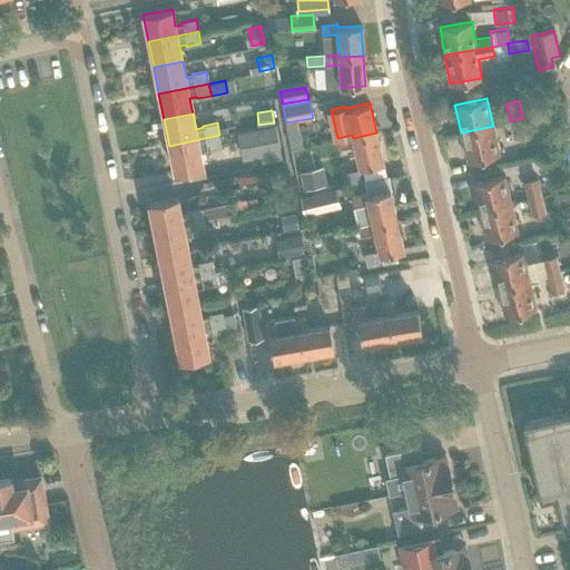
[(523,118),(510,121),(514,137),(528,134),(523,118)]
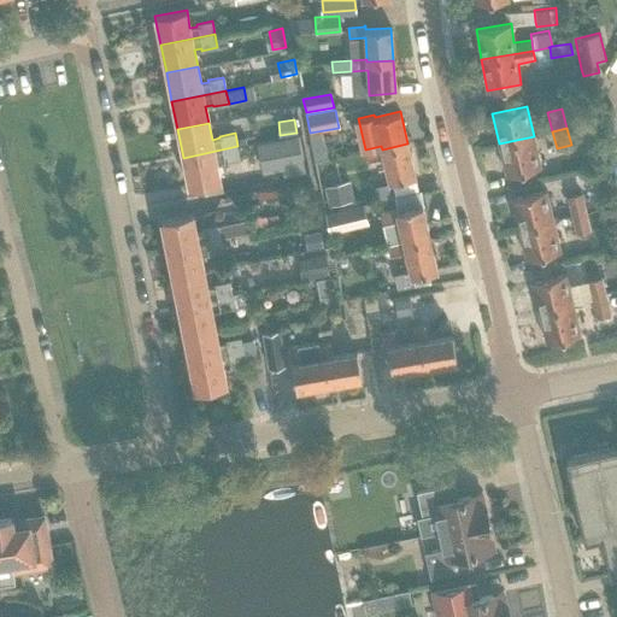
[(499,144),(506,175),(541,166),(534,136),(499,144)]
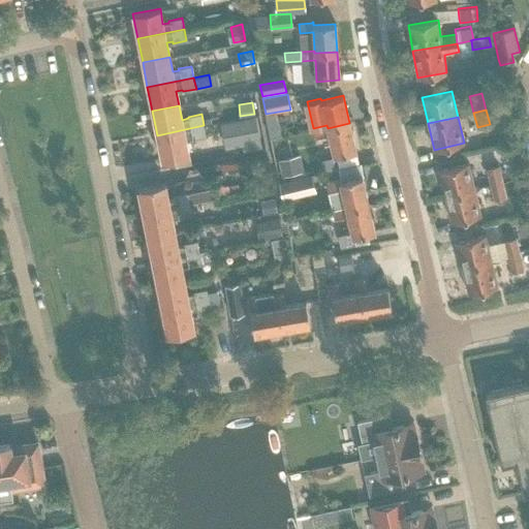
[(241,145),(242,151),(261,147),(255,118),(221,124),(225,148),(241,145)]
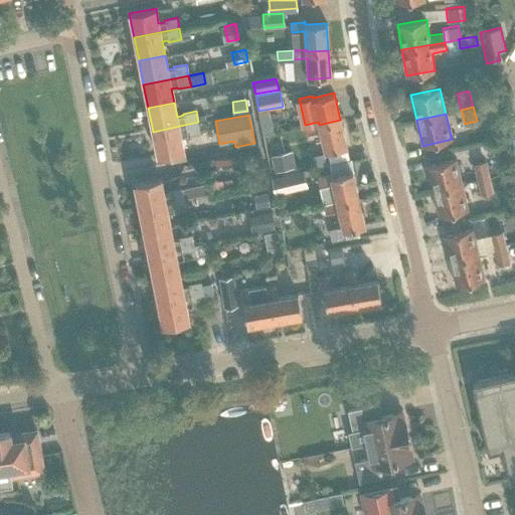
[(307,134),(320,131),(325,151),(346,146),(340,120),(319,125),(318,122),(305,125),(307,134)]
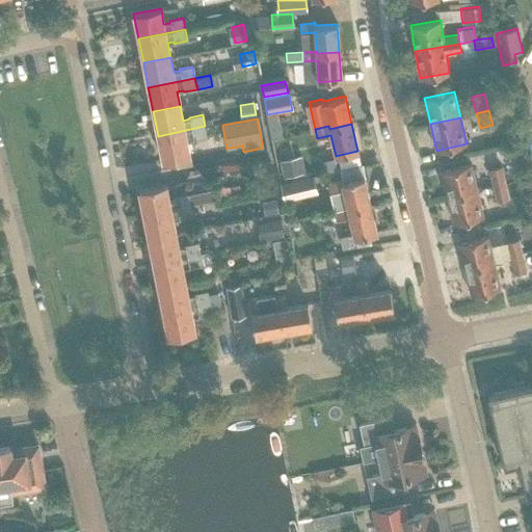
[(193,140),(207,137),(205,126),(158,136),(162,160),(190,155),(187,139),(193,138),(193,140)]
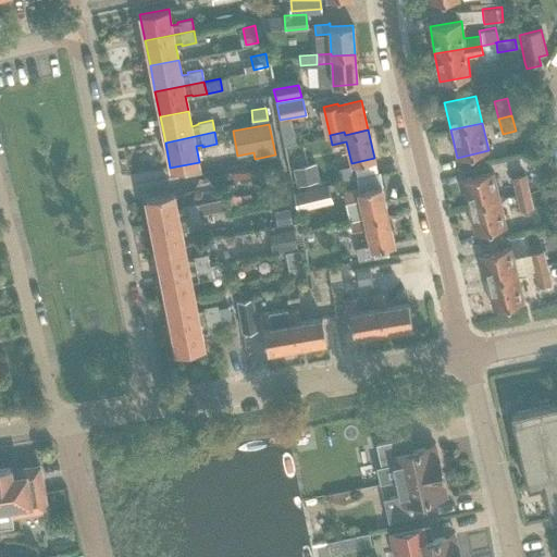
[(314,163),(293,169),(297,186),(319,181),(314,163)]
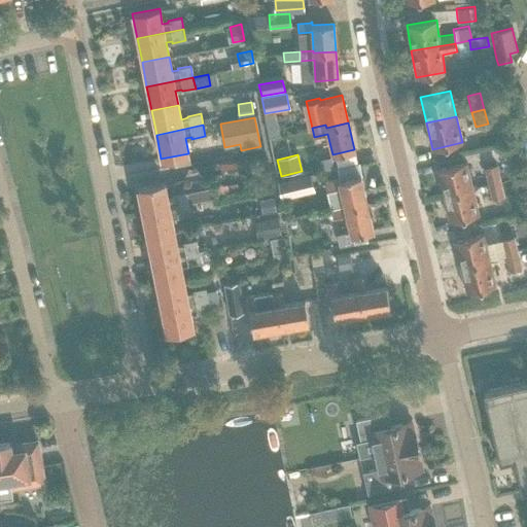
[(332,156),(320,160),(322,171),(335,168),(332,156)]
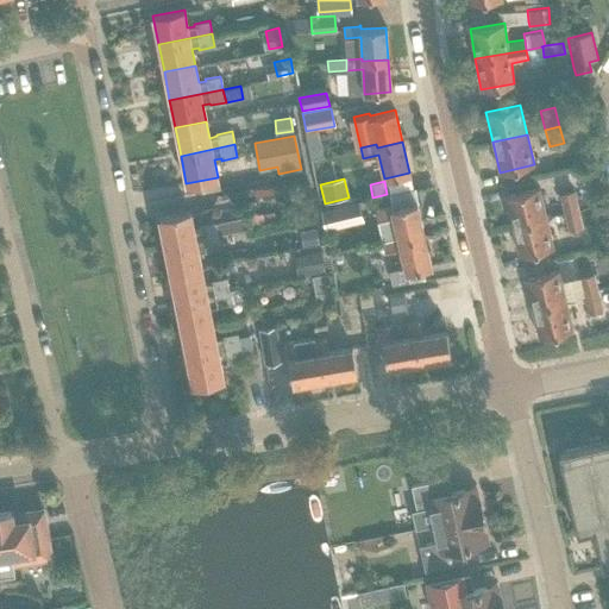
[(271,187),(255,190),(256,199),(272,195),(271,187)]
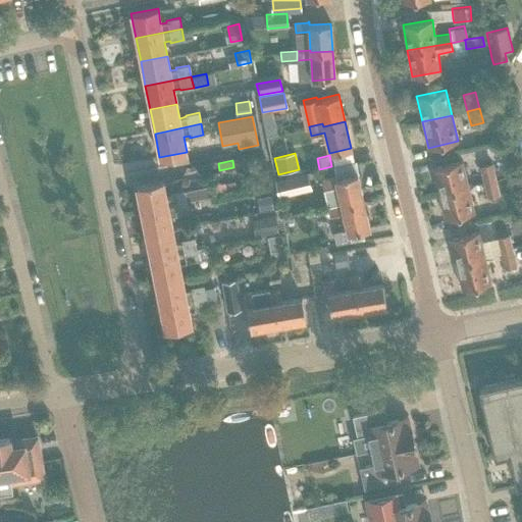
[(432,167),(438,193),(468,186),(462,160),(432,167)]
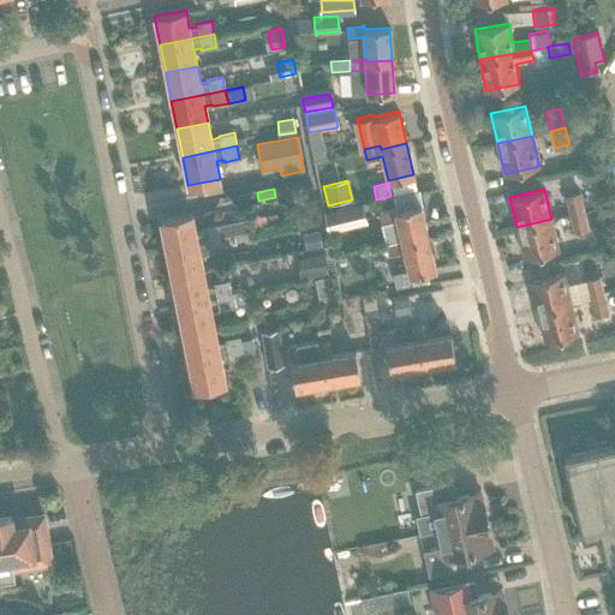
[(579,191),(565,195),(569,215),(584,212),(579,191)]
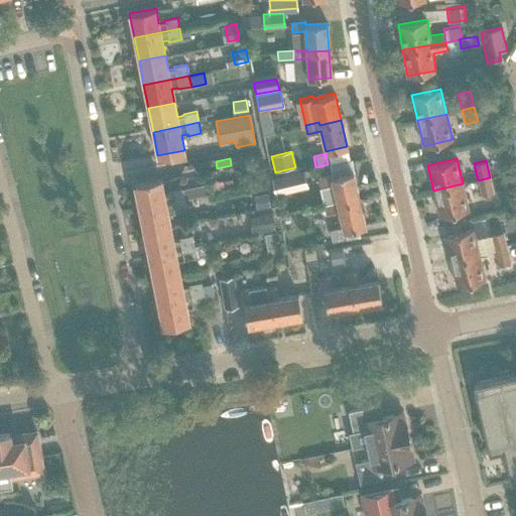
[(275,195),(307,186),(303,170),(271,177),(275,195)]
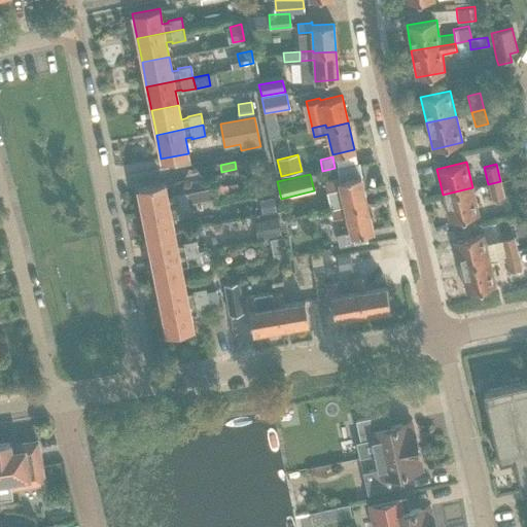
[(338,179),(324,182),(330,209),(344,206),(345,208),(367,203),(360,176),(339,181),(338,179)]
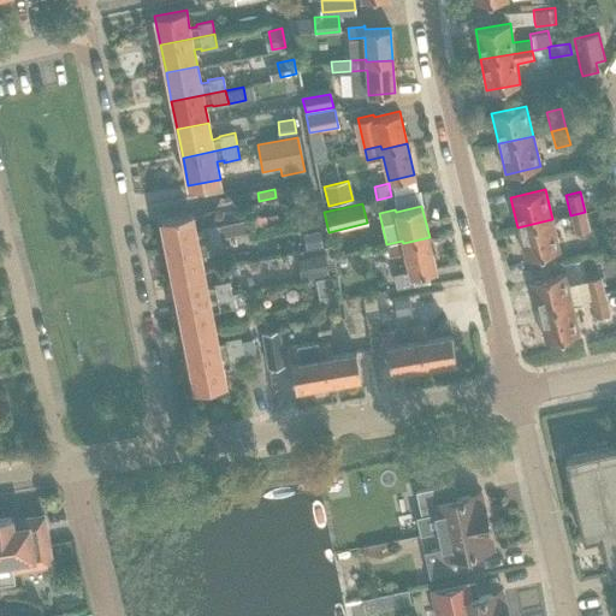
[(277,212),(255,217),(258,227),(279,223),(277,212)]
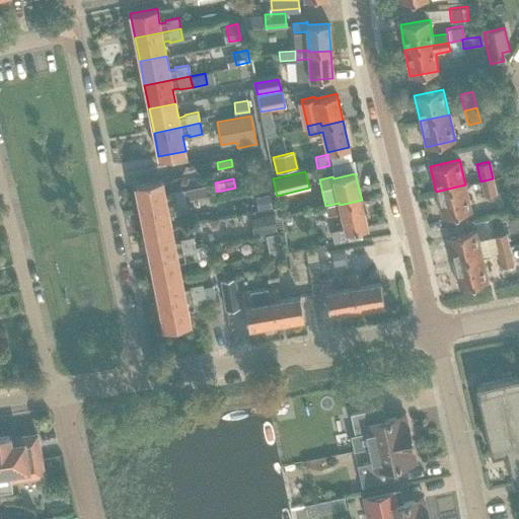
[(493,178),(480,181),(485,196),(497,193),(493,178)]
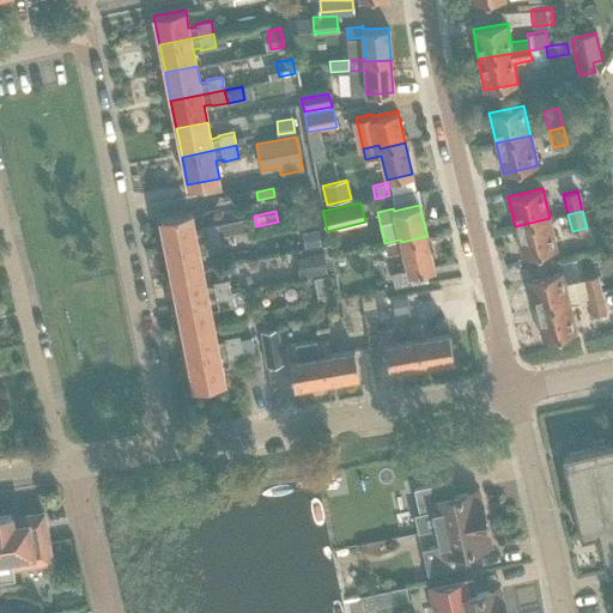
[(192,213),(161,219),(165,247),(219,236),(217,224),(201,226),(202,229),(195,230),(192,213)]
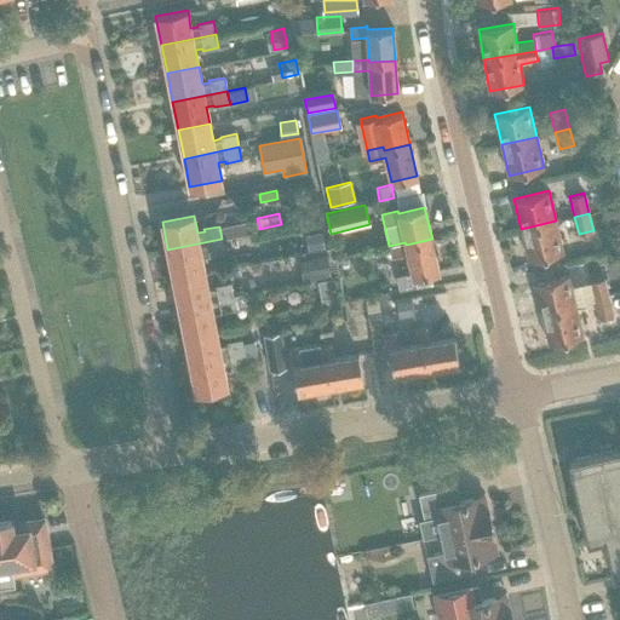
[(223,239),(253,233),(251,219),(220,227),(223,239)]
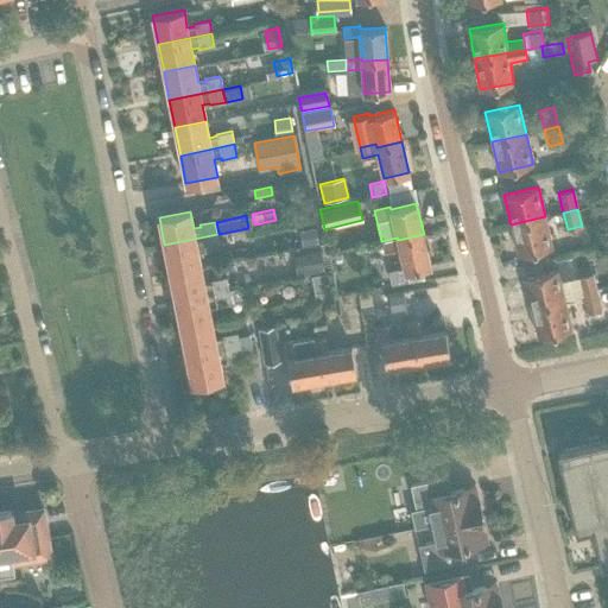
[(511,225),(518,254),(552,246),(545,216),(511,225)]
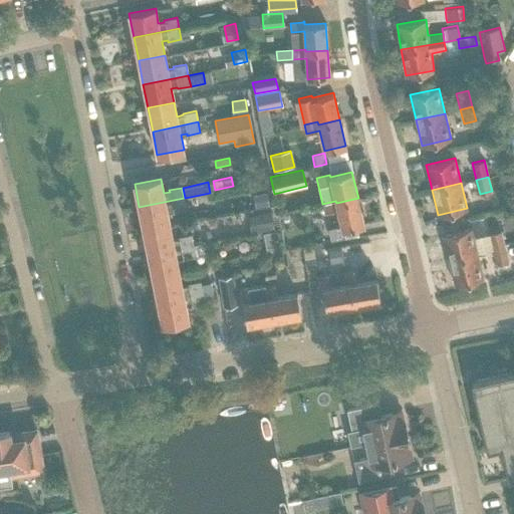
[(255,207),(268,205),(266,192),(253,195),(255,207)]
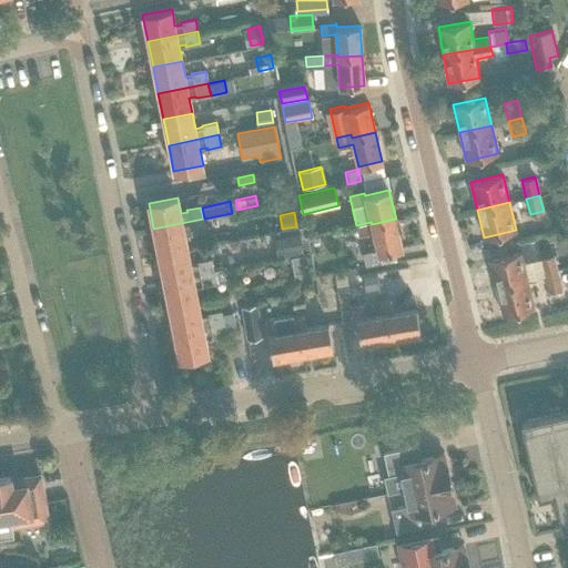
[(153,229),(159,255),(188,250),(184,234),(191,233),(192,234),(206,232),(203,219),(153,229)]
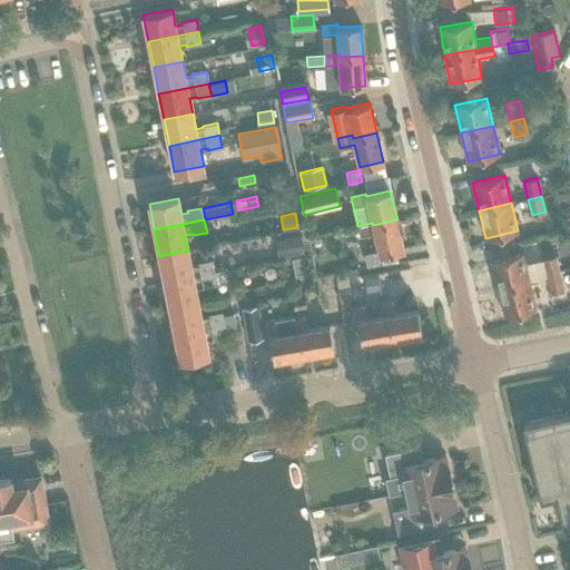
[(360,236),(374,233),(380,252),(364,255),(366,266),(382,263),(380,255),(404,249),(397,219),(373,225),(372,223),(357,226),(360,236)]
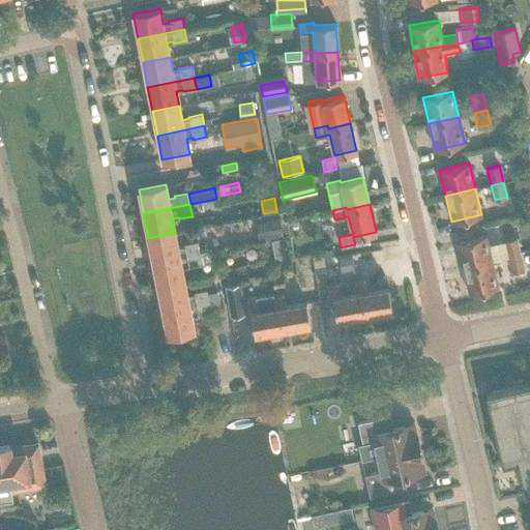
[(287,221),(280,222),(278,217),(256,222),(259,239),(289,234),(287,221)]
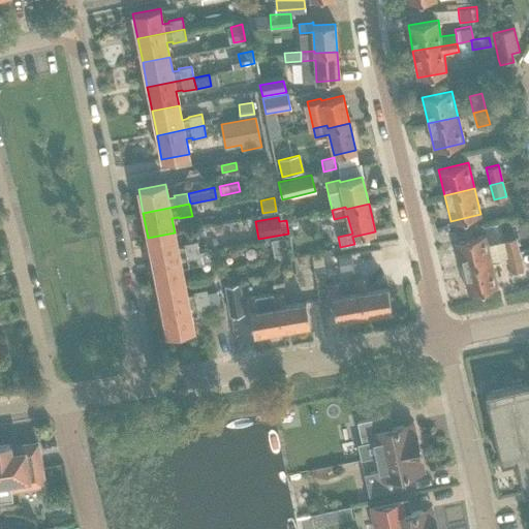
[(148,238),(153,261),(199,252),(197,241),(184,244),(184,245),(178,247),(175,232),(148,238)]
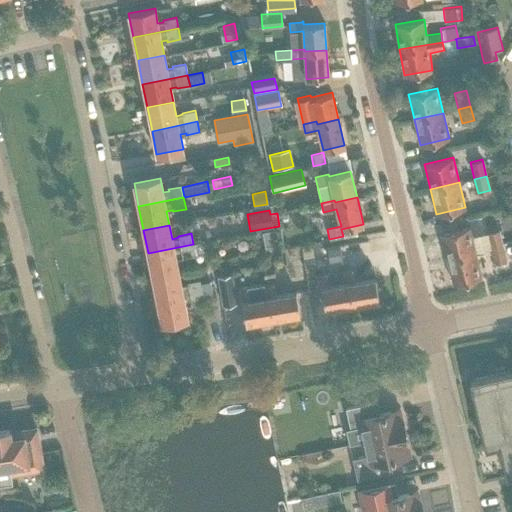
[(469,227),(441,234),(447,259),(475,252),(469,227)]
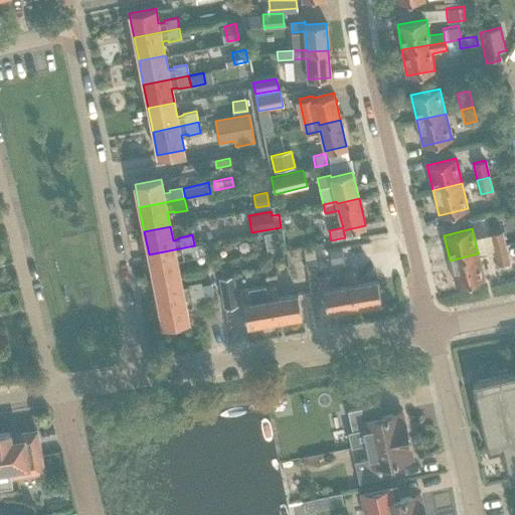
[(490,233),(494,249),(506,246),(502,230),(490,233)]
